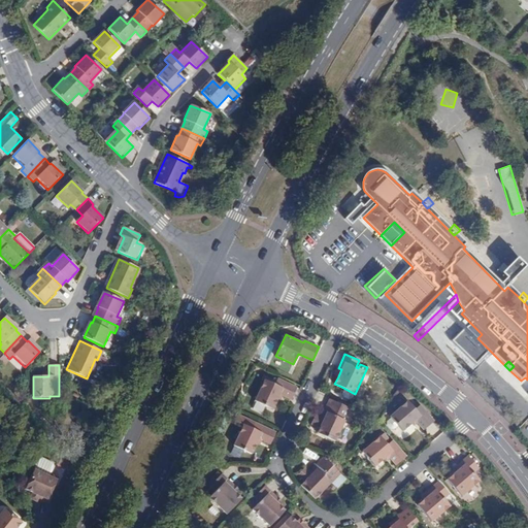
[(279,394),(283,396),(291,400),(297,388),(277,378),(274,385),(264,381),(255,401),(272,409),(277,399),(279,394)]
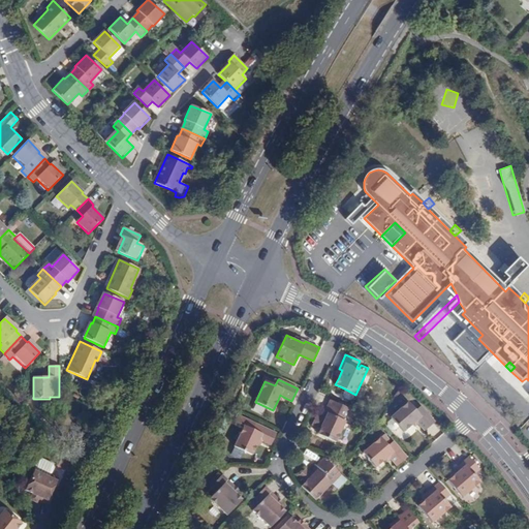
[(353,399),(355,395),(344,389),(342,393),(343,396),(351,400),(353,399)]
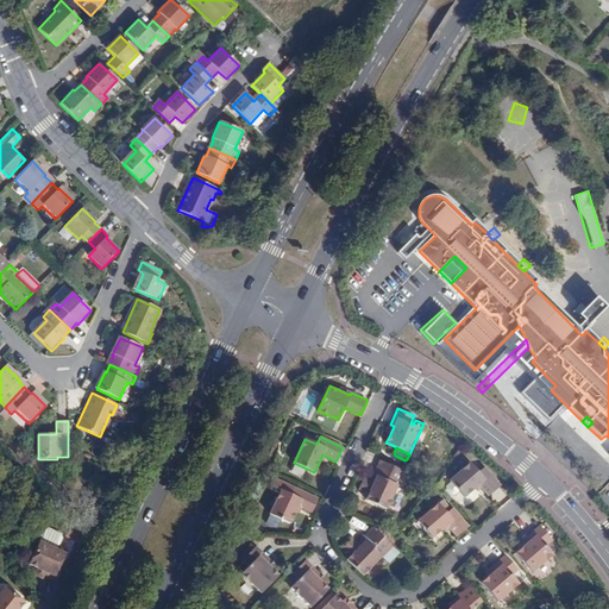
[(375,483),(371,482),(364,478),(359,489),(369,494),(366,500),(389,509),(400,485),(395,483),(402,469),(381,459),(375,473),(377,475),(375,483)]
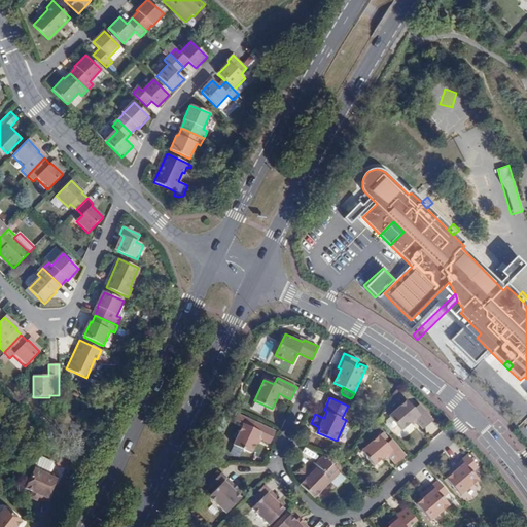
[(416,420),(417,422),(424,429),(434,420),(420,403),(415,409),(408,400),(390,417),(391,418),(397,425),(402,431),(412,423),(416,420)]
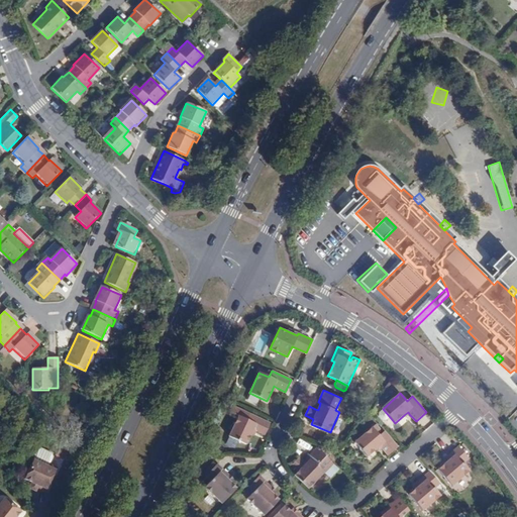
[(390,417),(384,410),(381,412),(381,414),(380,416),(383,419),(388,420),(390,417)]
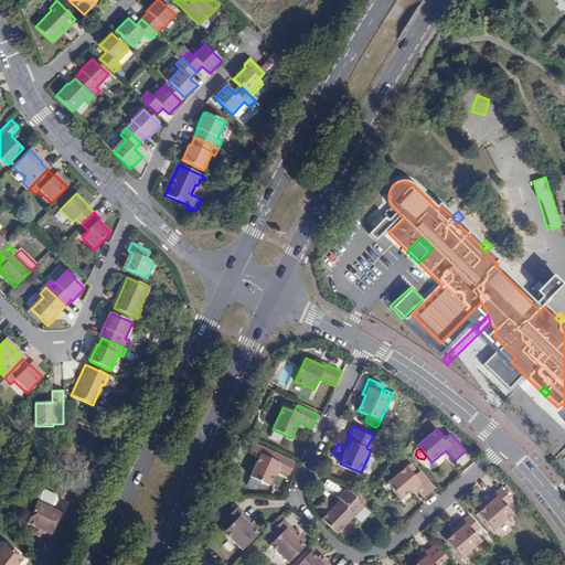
[(277,469),(280,470),(290,475),(296,462),(275,452),(272,460),(260,455),(251,477),(269,486),(275,473),(277,469)]
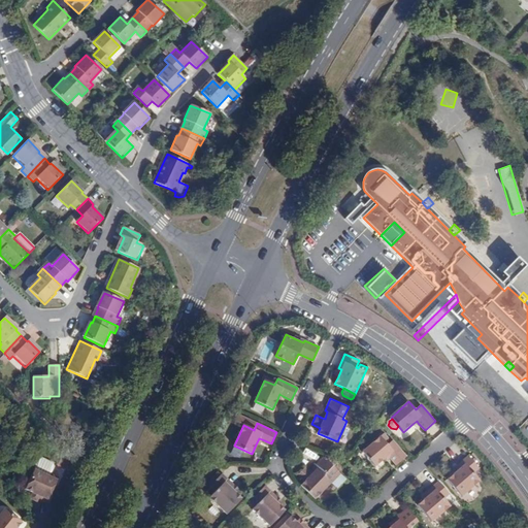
[(389,457),(391,459),(396,465),(407,457),(393,440),(388,446),(381,436),(363,452),(376,467),(385,460),(389,457)]
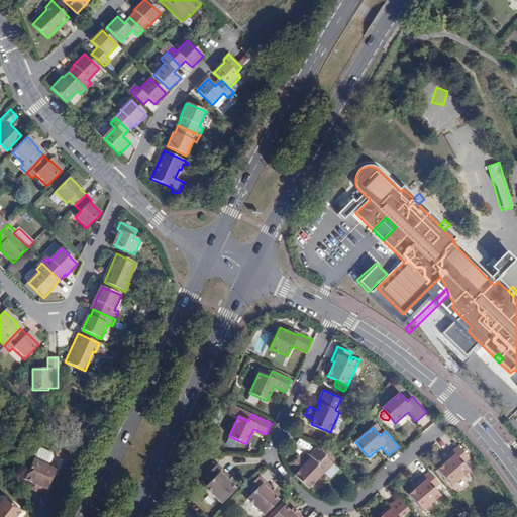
[(450,458),(444,464),(438,470),(451,486),(470,470),(463,462),(469,458),(459,446),(448,455),(450,458)]
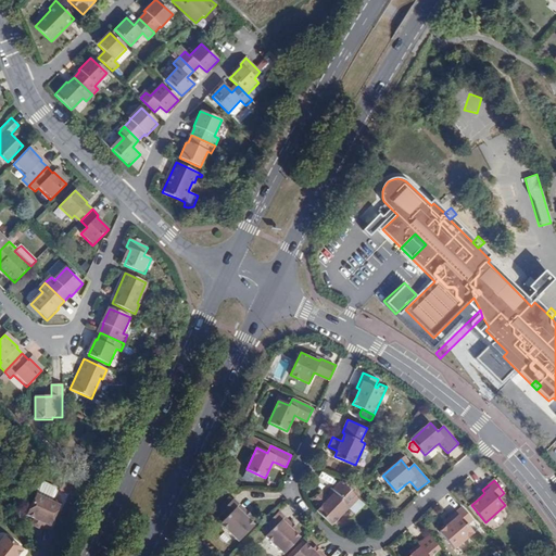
[(328,500),(326,497),(320,492),(313,501),(320,507),(316,512),(332,527),(350,509),(346,505),(356,495),(341,481),(330,492),(332,494),(328,500)]
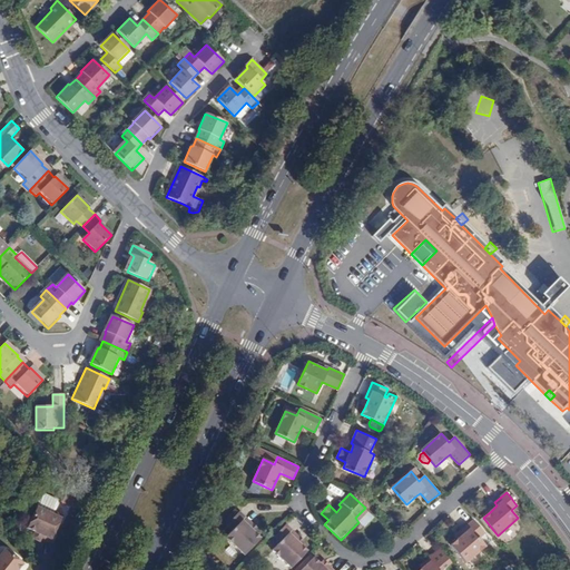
[(42,497),(37,508),(53,516),(55,512),(58,504),(57,500),(46,495),(42,497)]
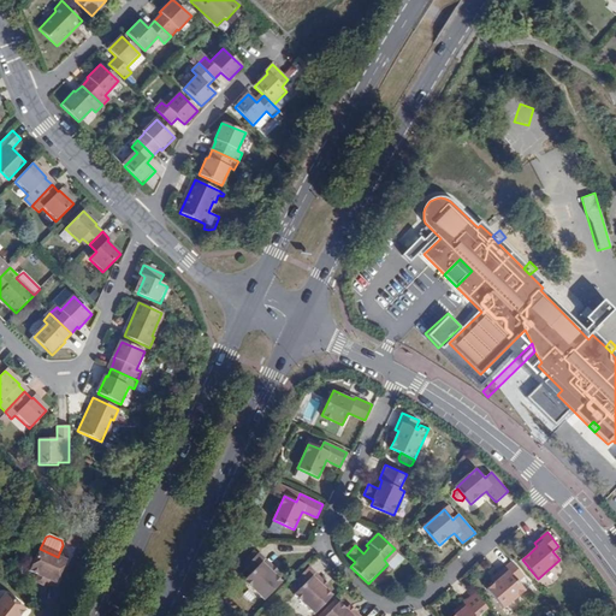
[(526,549),(529,554),(537,546),(534,543),(526,549)]
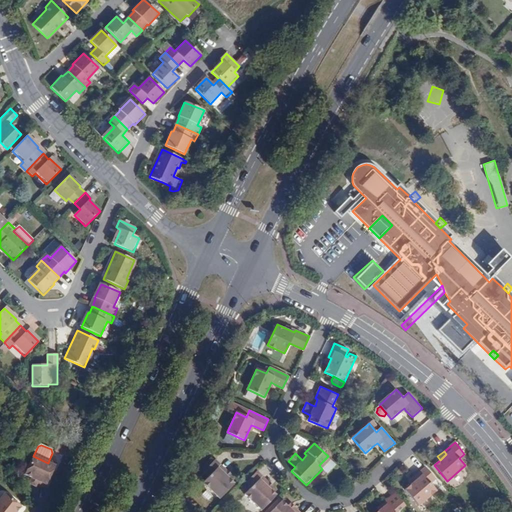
[(48,463),(33,456),(24,474),(31,478),(30,480),(36,483),(45,487),(56,463),(49,460),(48,463)]
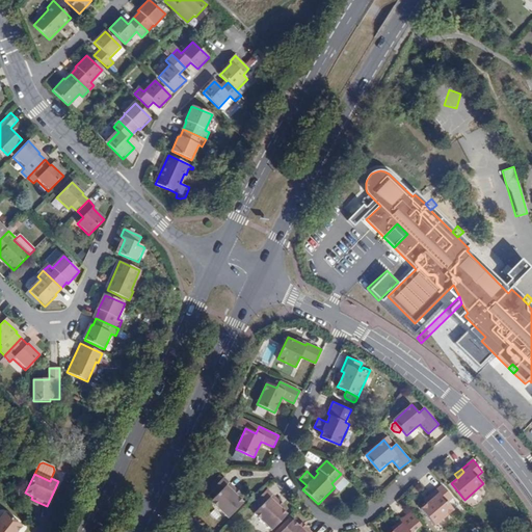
[(232,490),(234,488),(223,478),(211,490),(216,496),(211,502),(228,519),(243,502),(238,497),(232,490)]
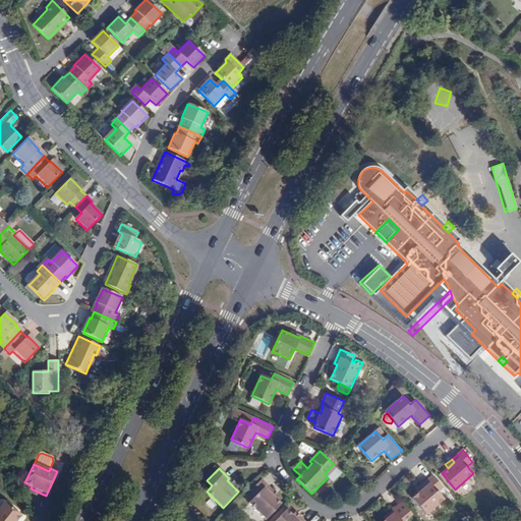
[(424,487),(418,494),(412,498),(425,514),(445,499),(439,491),(444,487),(435,475),(422,484),(424,487)]
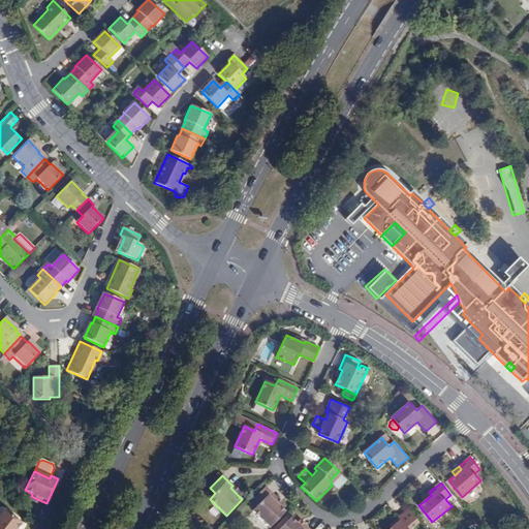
[(240,492),(232,486),(230,488),(237,494),(240,492)]
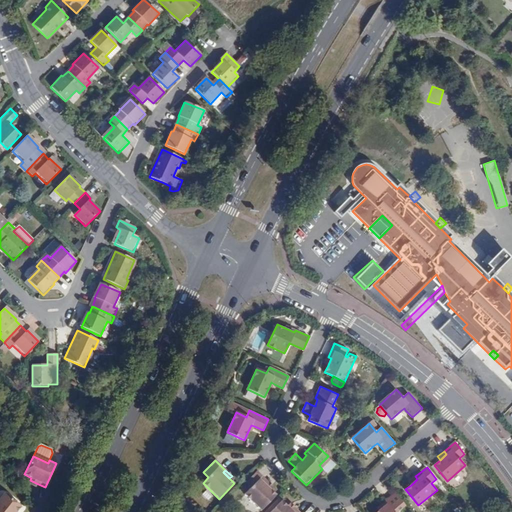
[(264,485),(267,482),(257,471),(246,483),(251,488),(245,494),(261,510),(276,496),(270,490),(264,485)]
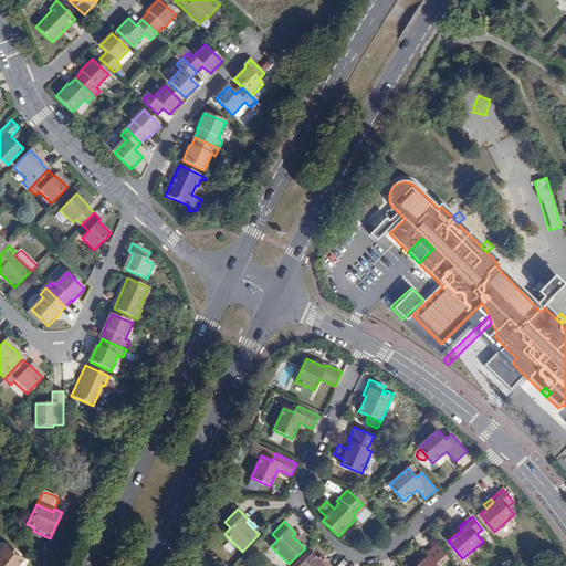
[(451,532),(454,536),(461,530),(459,526),(451,532)]
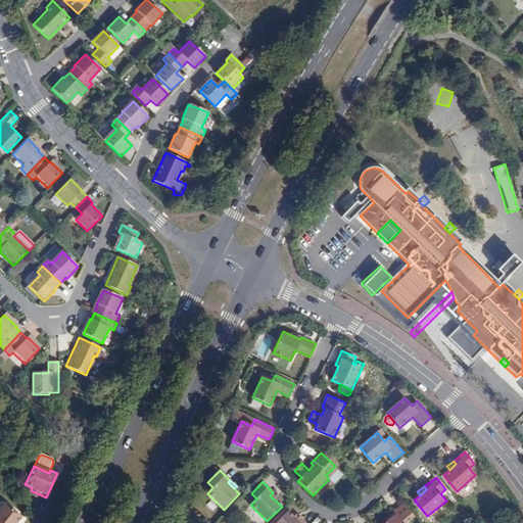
[(279,497),(273,492),(270,495),(276,501),(279,497)]
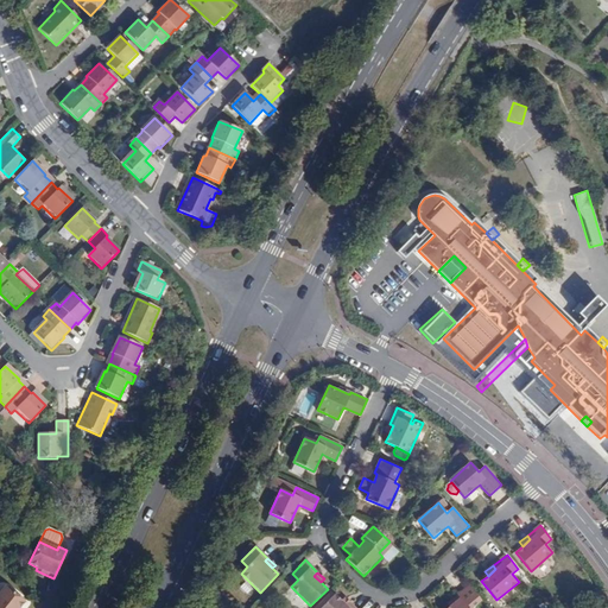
[(460,601),(451,607),(450,607),(477,607),(476,606),(482,601),(469,586),(456,596),(460,601)]
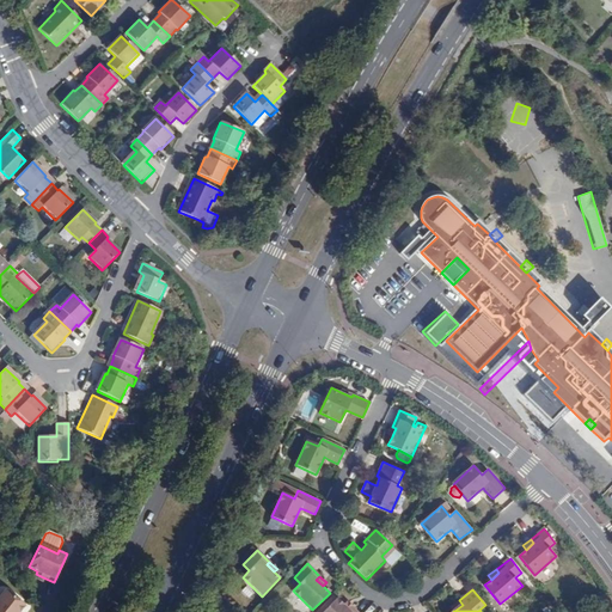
[(18,611),(25,605),(5,591),(0,597),(0,611),(18,611)]
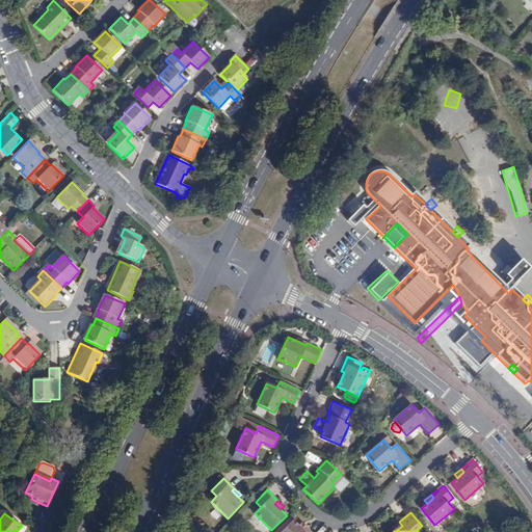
[(303,531),(302,531),(298,527),(293,522),(281,531),(310,531),(307,529),(303,531)]
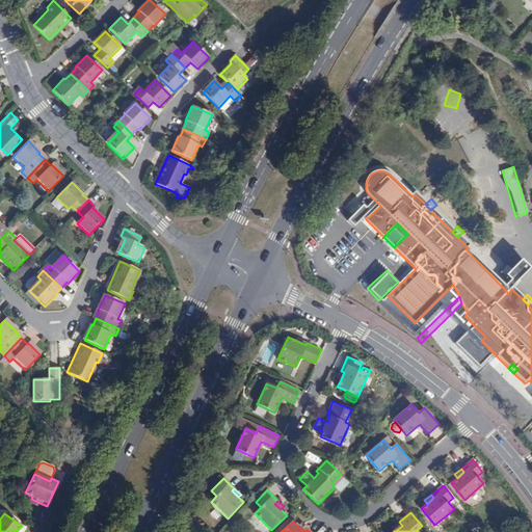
[(392,528),(395,531),(402,526),(399,522),(392,528)]
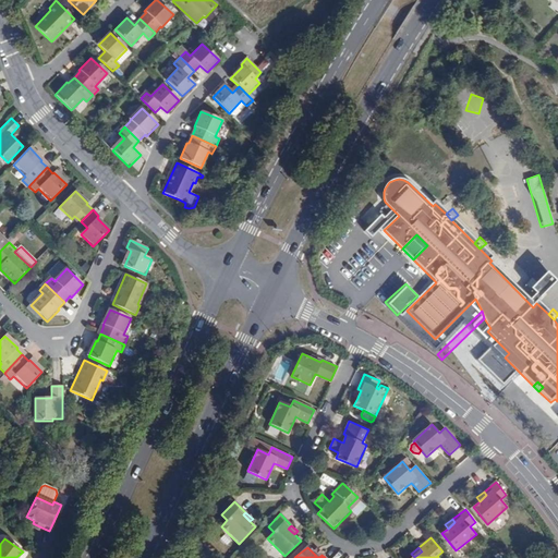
[(316,548),(313,553),(317,557),(318,557),(322,555),(316,548)]
